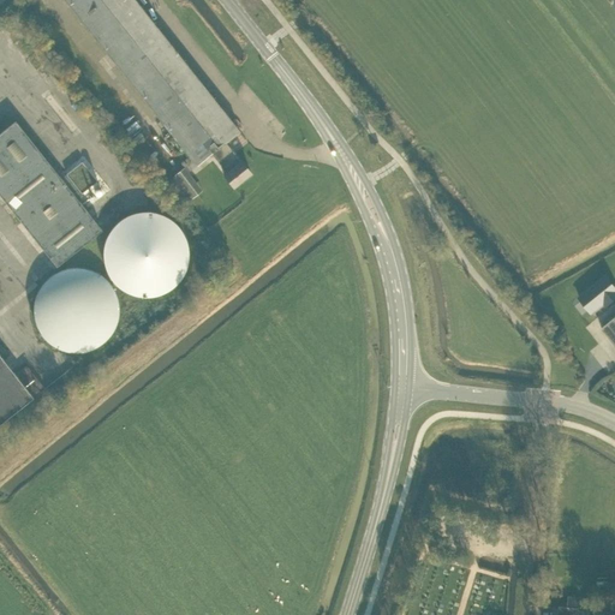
[(222,175),(232,189),(250,174),(239,162),(239,163),(224,144),(239,132),(133,0),(61,0),(196,167),(210,155),(226,173),(222,175)]
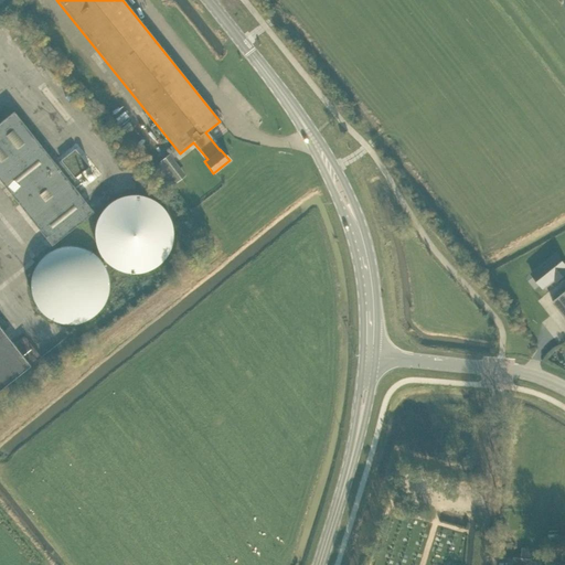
[(0,181),(51,245),(93,212),(12,113),(0,121),(0,181)]
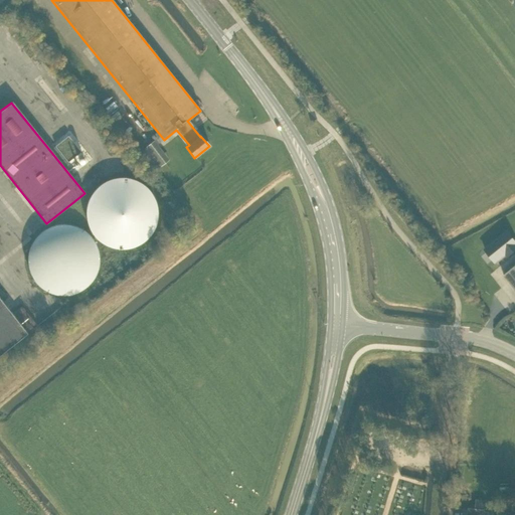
[(156,137),(144,146),(159,166),(171,156),(156,137)]
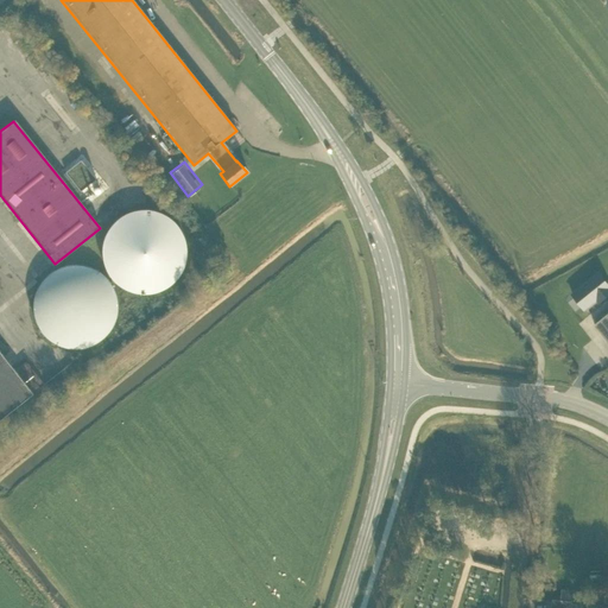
[(158,211),(156,210),(152,210),(150,209),(146,209),(141,209),(137,210),(132,211),(126,213),(121,216),(118,219),(113,222),(109,228),(107,232),(105,236),(102,241),(102,246),(101,252),(102,255),(102,261),(103,265),(105,268),(107,273),(109,277),(114,282),(116,284),(120,287),(126,290),(132,292),(139,293),(146,293),(149,293),(156,292),(162,290),(166,287),(171,284),(175,280),(179,276),(182,270),(184,264),(187,257),(187,251),(185,246),(184,239),(183,236),(182,233),(179,228),(176,223),(173,221),(169,217),(165,215),(162,214),(158,211)]
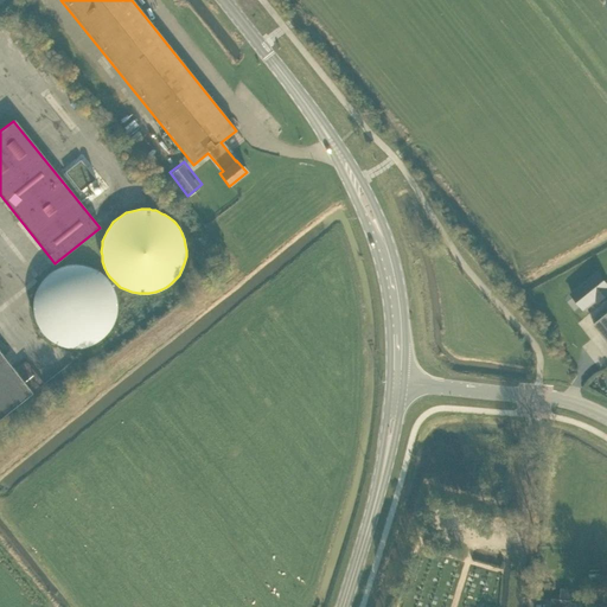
[(76,263),(69,264),(65,264),(61,266),(57,268),(52,270),(49,273),(45,275),(43,279),(40,282),(38,286),(36,292),(34,295),(33,299),(33,302),(32,308),(33,313),(34,318),(36,323),(38,326),(40,330),(43,333),(45,337),(48,338),(51,340),(55,343),(58,345),(64,346),(69,347),(74,347),(80,347),(83,347),(88,346),(93,344),(97,342),(102,338),(106,336),(108,331),(112,327),(114,321),(116,315),(116,310),(116,304),(116,300),(115,294),(114,289),(110,283),(108,280),(103,274),(100,272),(93,268),(85,264),(83,264),(76,263)]
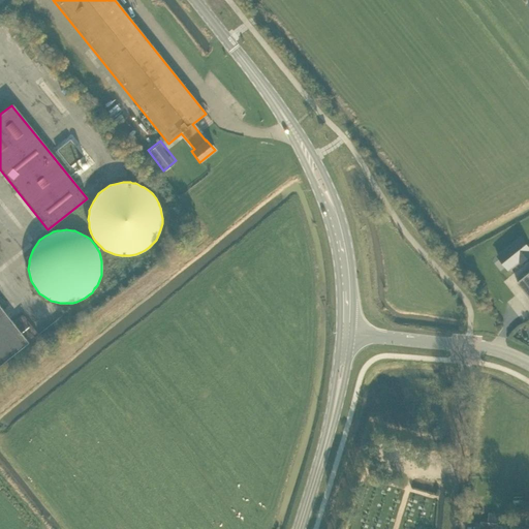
[(528,255),(528,248),(521,239),(498,256),(507,269),(525,255),(526,257),(528,255)]
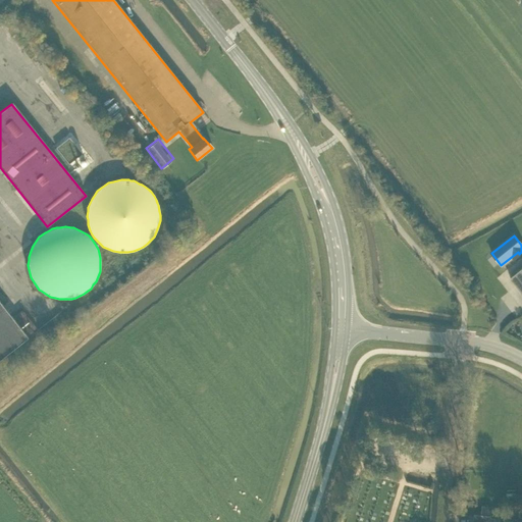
[(521,293),(521,270),(511,279),(521,293)]
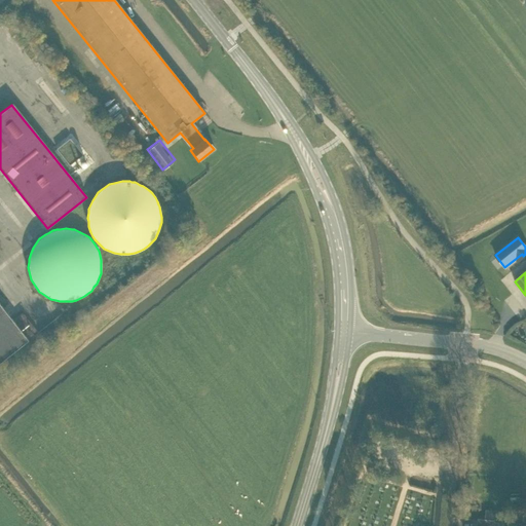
[(0,362),(27,340),(0,306),(0,362)]
